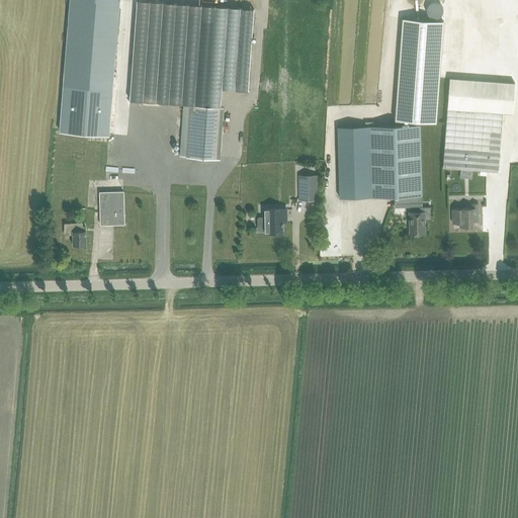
[(70,0),(65,69),(60,131),(108,135),(113,78),(119,1),(105,0),(70,0)]
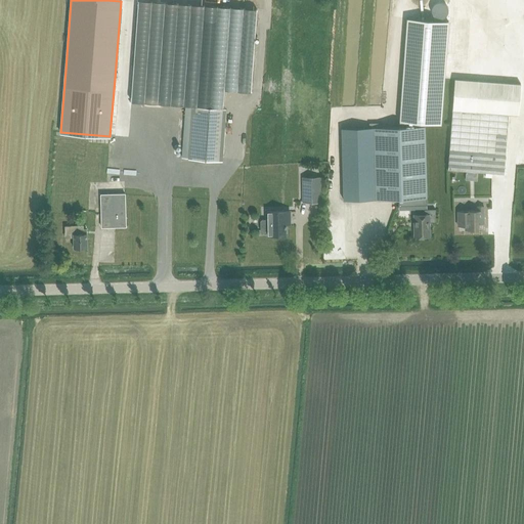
[(138,0),(131,101),(186,105),(182,158),(220,160),(224,108),(223,108),(224,90),(251,92),(257,9),(204,5),(178,3),(138,0)]
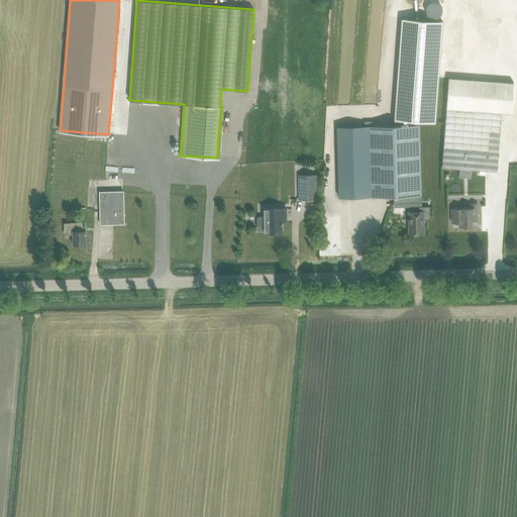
[(402,18),(394,125),(419,124),(418,121),(435,122),(439,63),(442,21),(402,18)]
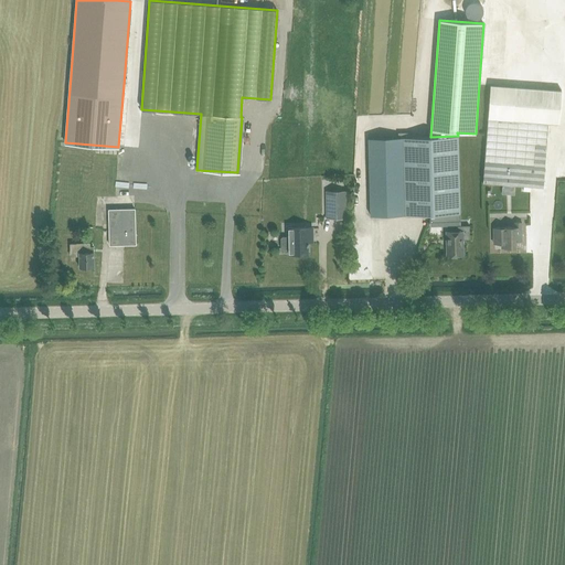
[(488,87),(486,119),(547,125),(558,125),(561,93),(488,87)]
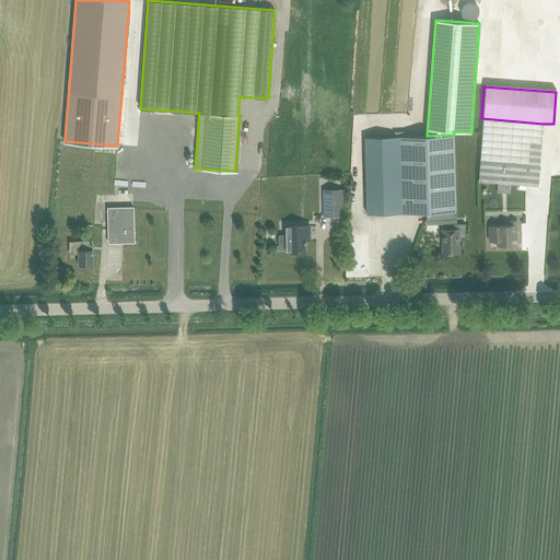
[(543,124),(481,118),(477,183),(538,187),(543,124)]
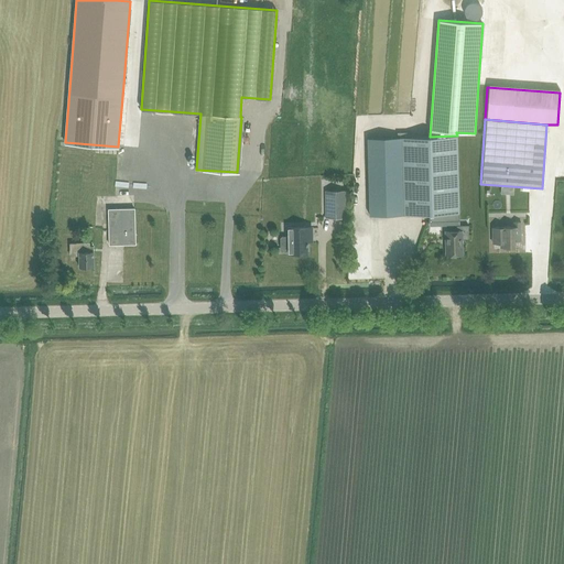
[(430,137),(402,138),(403,175),(404,215),(459,213),(457,136),(430,137)]
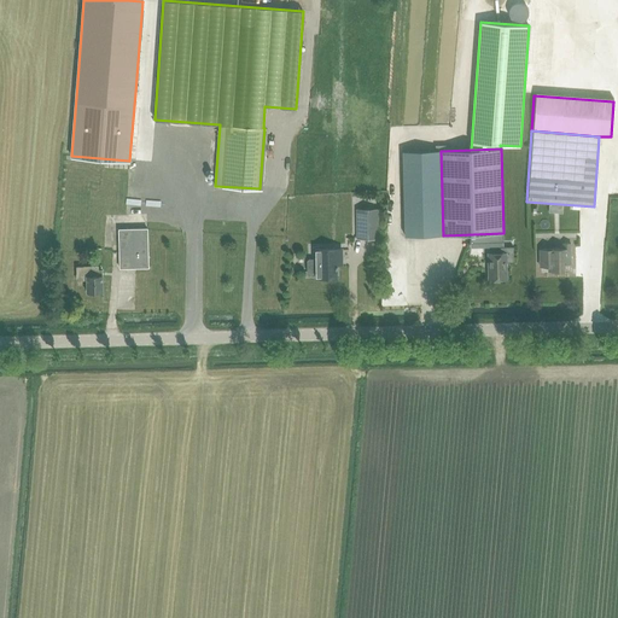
[(441,151),(403,151),(404,193),(406,237),(443,235),(442,192),(441,151)]
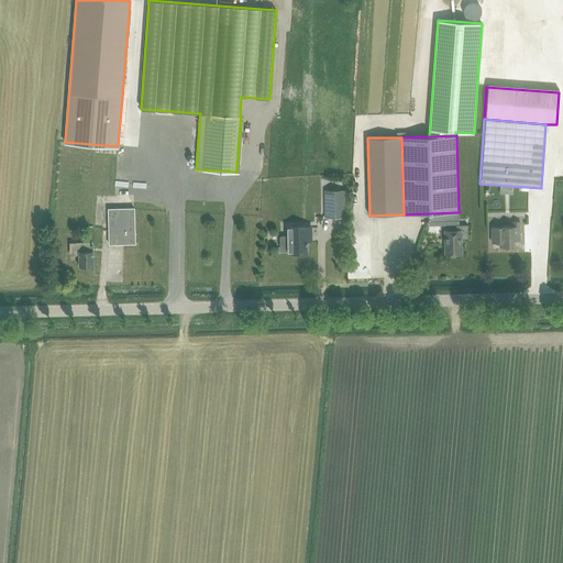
[(345,190),(326,190),(326,218),(345,218),(345,190)]
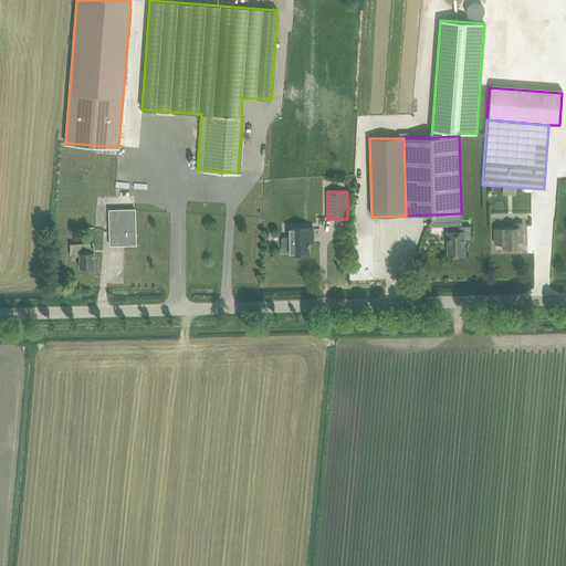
[(108,210),(109,245),(136,244),(135,209),(108,210)]
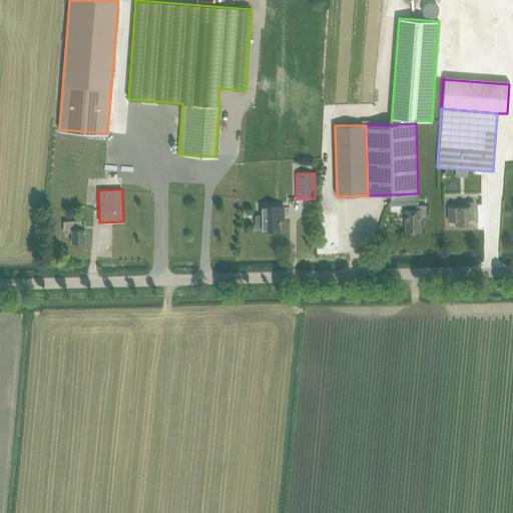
[(418,195),(390,196),(390,205),(418,204),(418,195)]
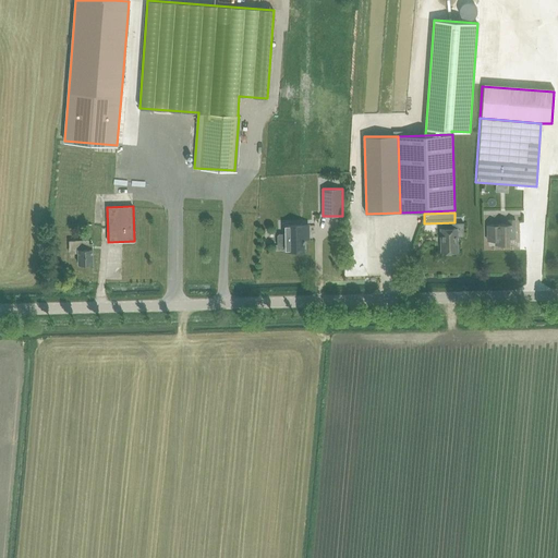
[(494,246),(508,246),(508,239),(514,239),(513,221),(507,221),(507,226),(494,226),(494,227),(486,227),(486,242),(494,242),(494,246)]
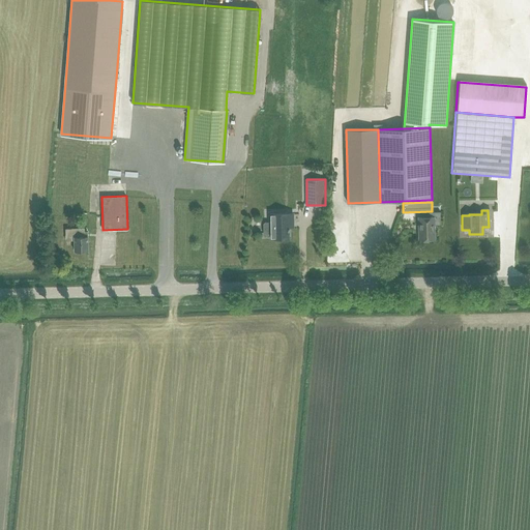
[(419,217),(420,239),(434,238),(434,225),(441,225),(440,212),(430,212),(430,217),(419,217)]
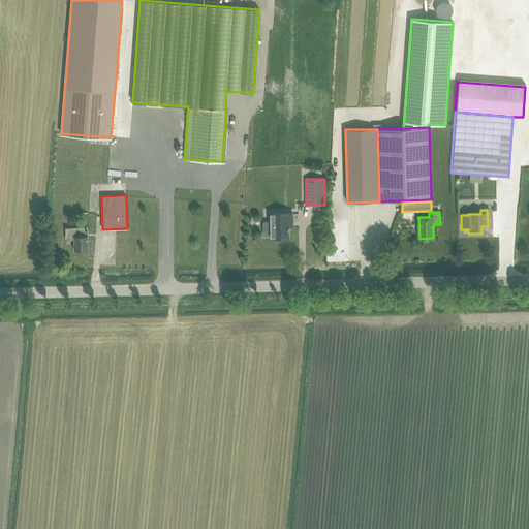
[(265,221),(262,223),(263,232),(265,235),(271,235),(271,238),(279,237),(279,236),(288,236),(288,226),(292,226),(292,222),(292,213),(271,214),(271,221),(265,221)]
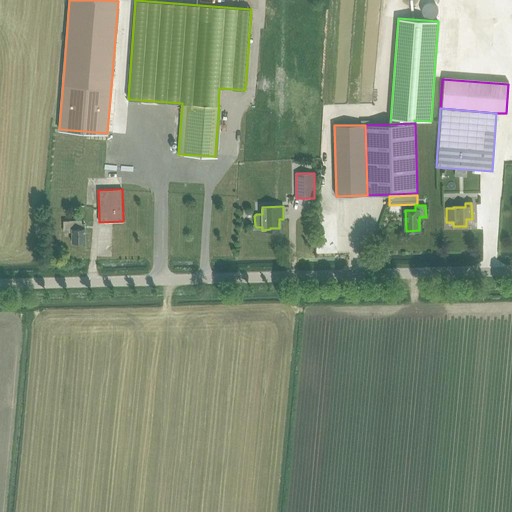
[(70,233),(71,243),(84,243),(84,224),(81,224),(81,220),(62,221),(62,233),(70,233)]
